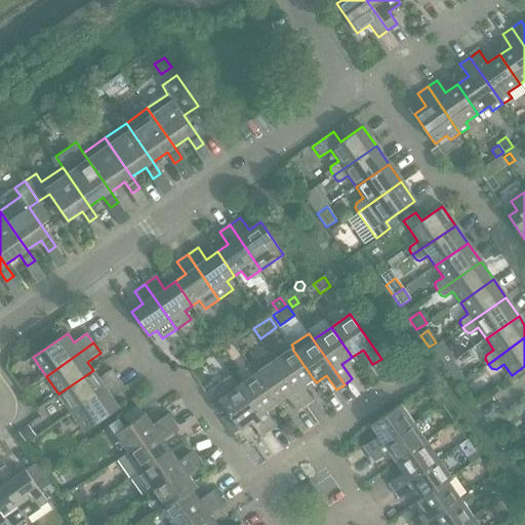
[(442,344),(432,351),(444,369),(454,363),(442,344)]
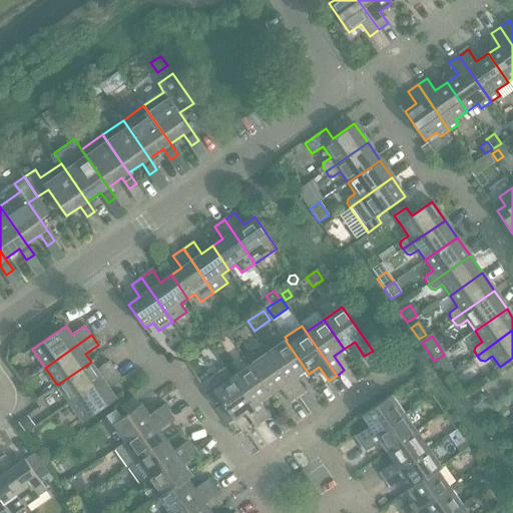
[(308,375),(309,374),(286,341),(268,353),(298,396),(306,391),(296,377),(305,371),(308,375)]
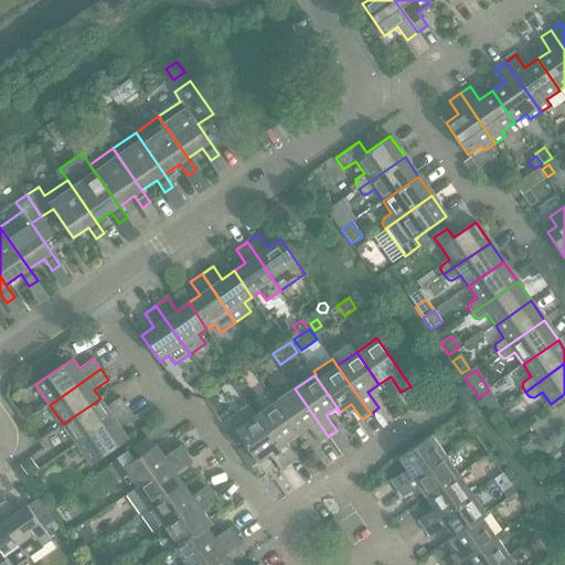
[(320,443),(328,436),(295,388),(275,402),(298,435),(309,427),(320,443)]
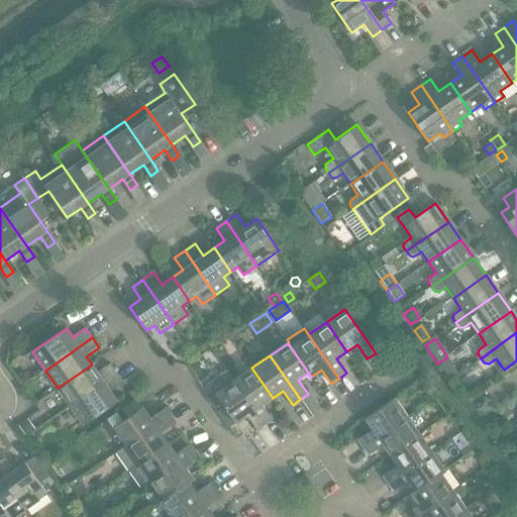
[(70,406),(116,373),(110,364),(98,373),(92,365),(58,388),(70,406)]
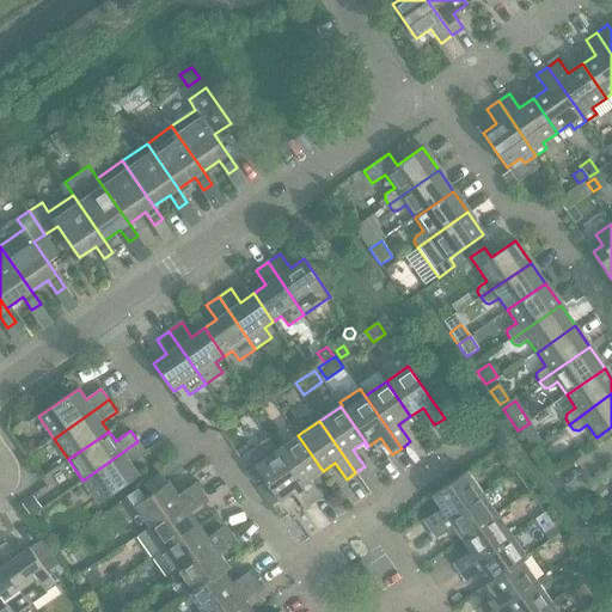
[(536,432),(526,439),(530,445),(530,444),(532,447),(533,450),(543,442),(536,432)]
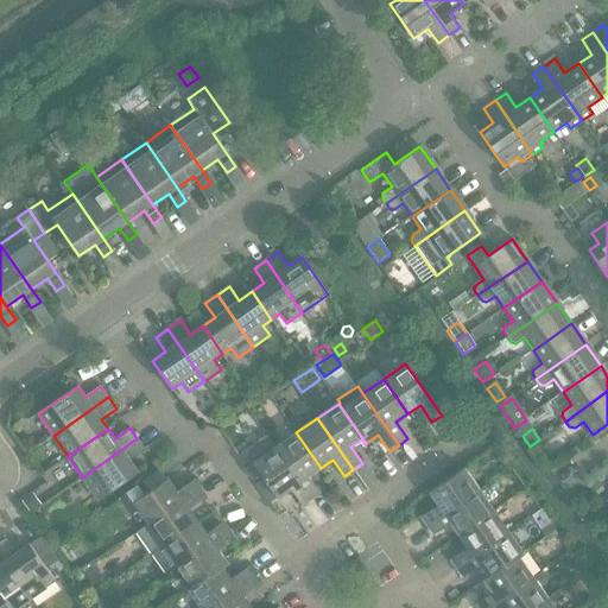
[(309,476),(321,468),(296,432),(276,447),(311,499),(321,493),(309,476)]
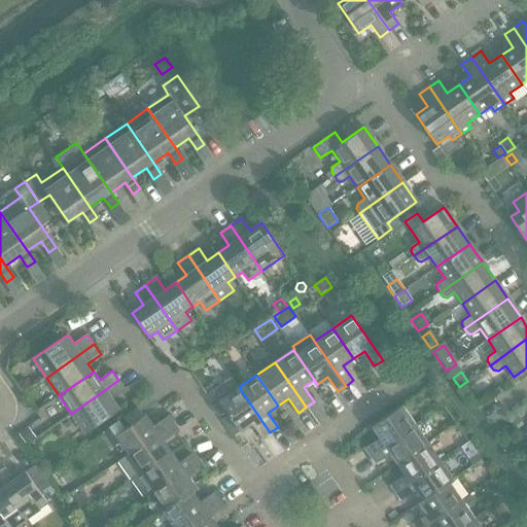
[(270,432),(239,387),(231,377),(216,387),(223,397),(219,400),(241,431),(252,423),(262,437),(270,432)]
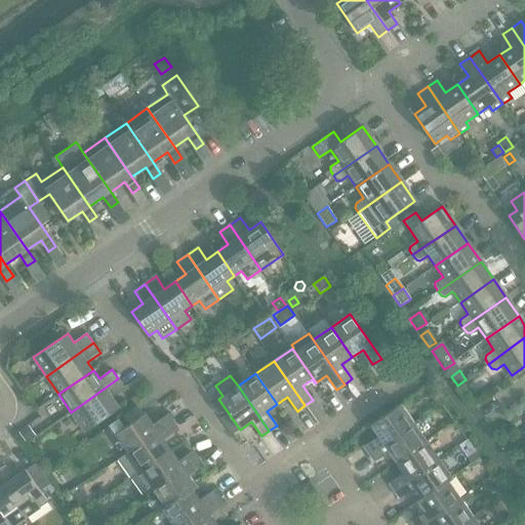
[(118,378),(71,412),(84,432),(119,407),(113,398),(125,389),(118,378)]
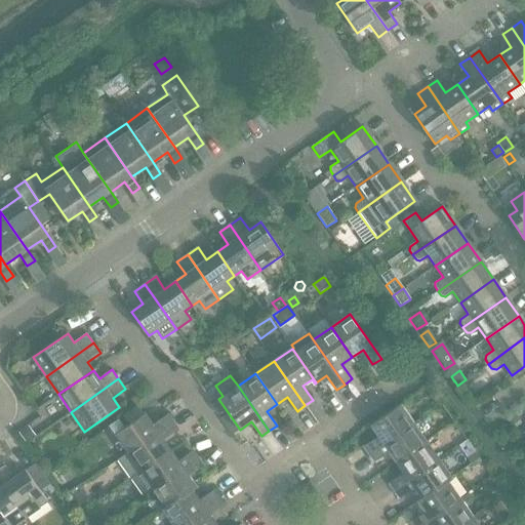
[(369,453),(414,422),(401,404),(371,425),(378,436),(364,446),(369,453)]
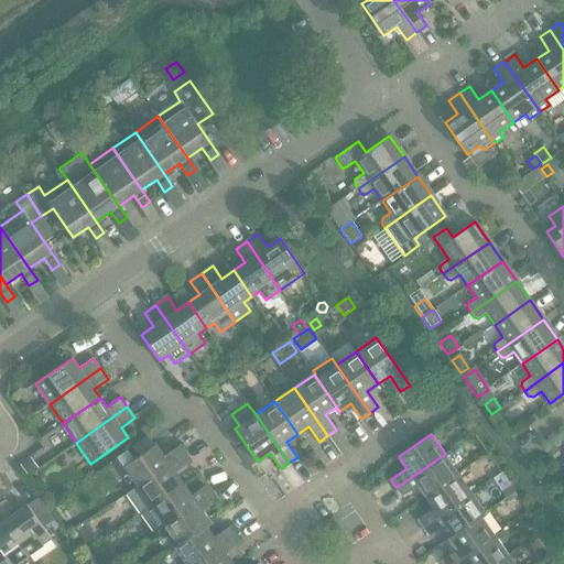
[(123,466),(138,486),(185,452),(180,444),(164,455),(156,443),(123,466)]
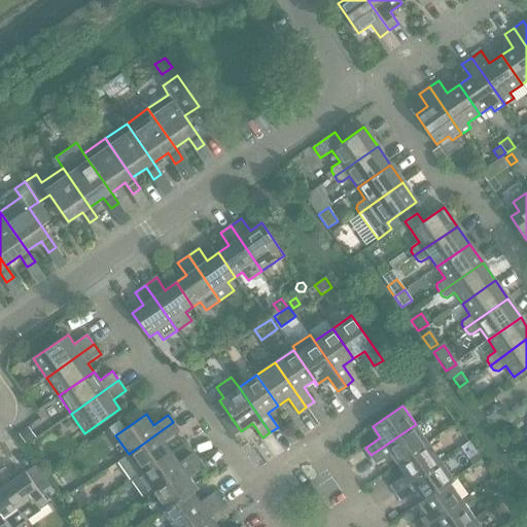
[(119,420),(109,427),(115,435),(126,428),(119,420)]
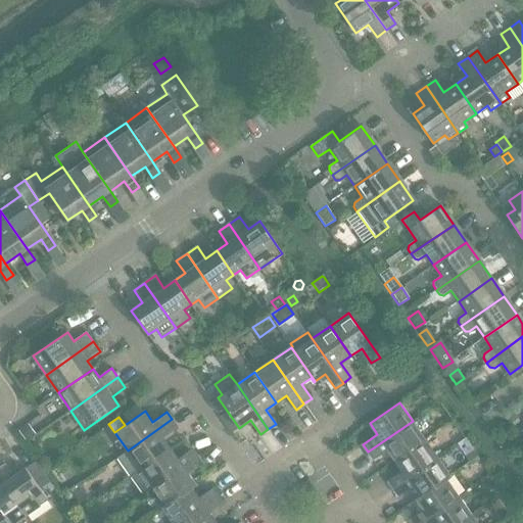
[(132,475),(171,447),(163,437),(178,427),(172,419),(128,450),(119,457),(132,475)]
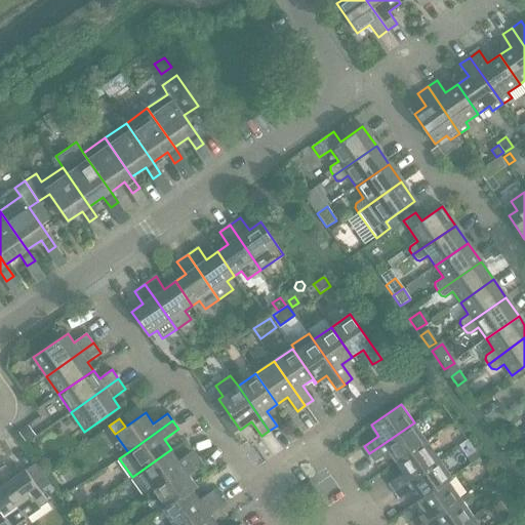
[(397,461),(427,441),(414,422),(369,453),(374,461),(389,451),(397,461)]
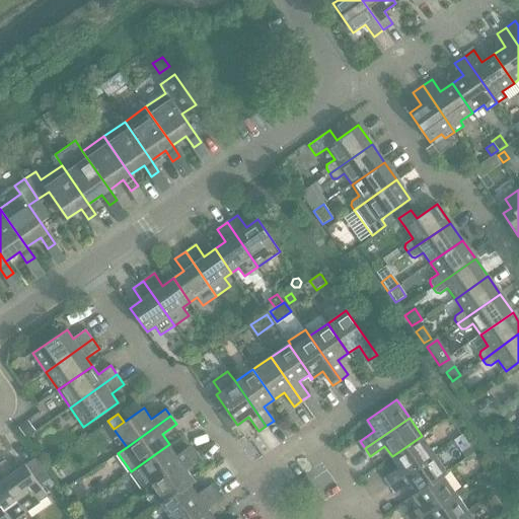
[(26,437),(35,431),(28,420),(19,427),(26,437)]
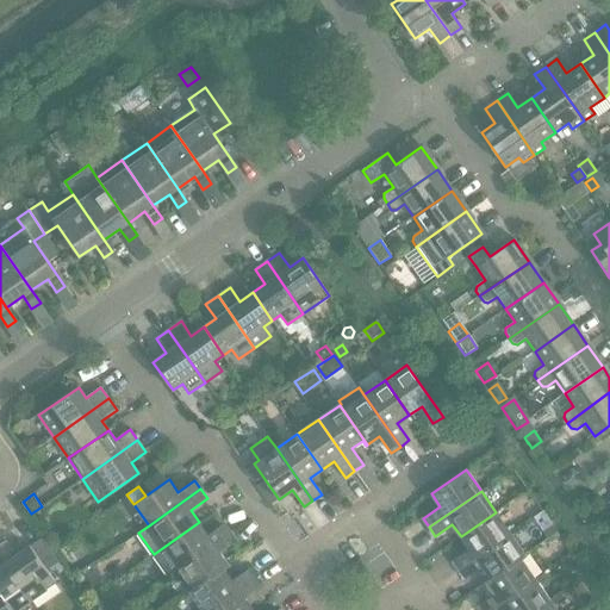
[(459,570),(510,534),(496,512),(461,536),(468,548),(453,560),(459,570)]
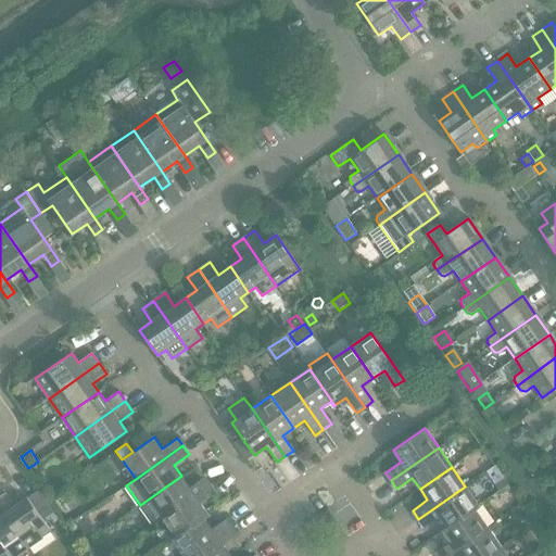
[(500,475),(494,467),(487,472),(492,480),(500,475)]
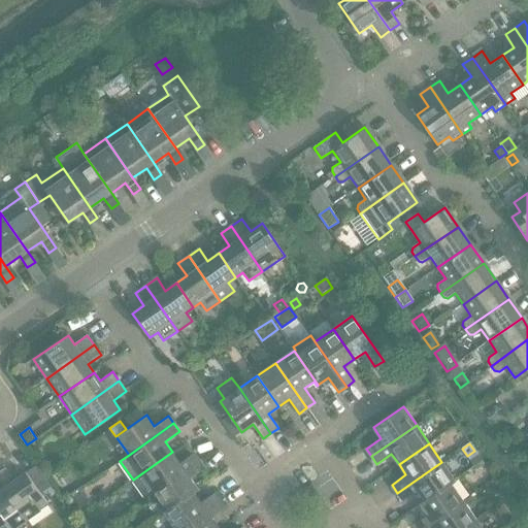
[(155,491),(199,460),(194,453),(179,463),(172,452),(133,480),(145,497),(155,491)]
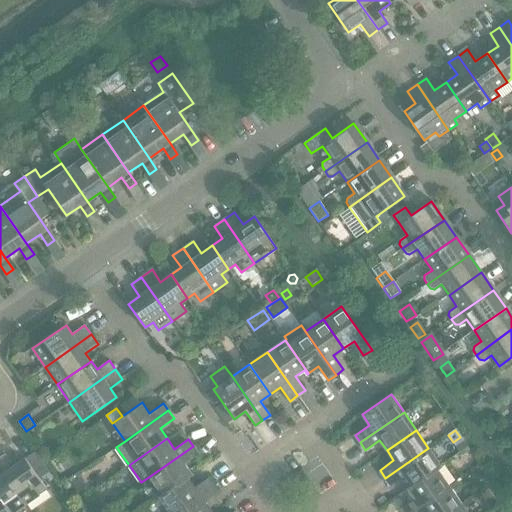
[(158,497),(191,474),(184,464),(199,454),(193,446),(150,476),(161,493),(158,496),(158,497)]
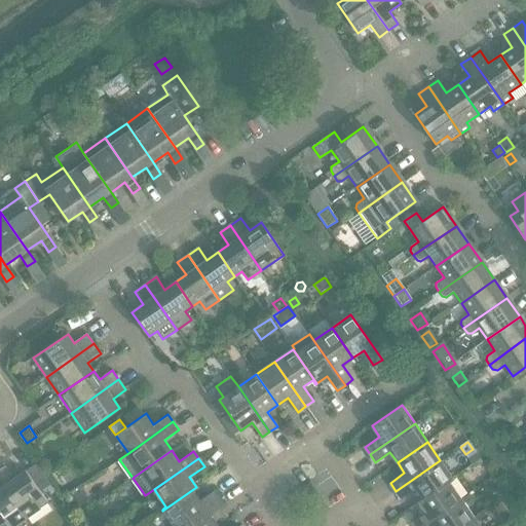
[(418,501),(453,478),(440,460),(396,491),(401,498),(415,489),(421,498),(417,500),(418,501)]
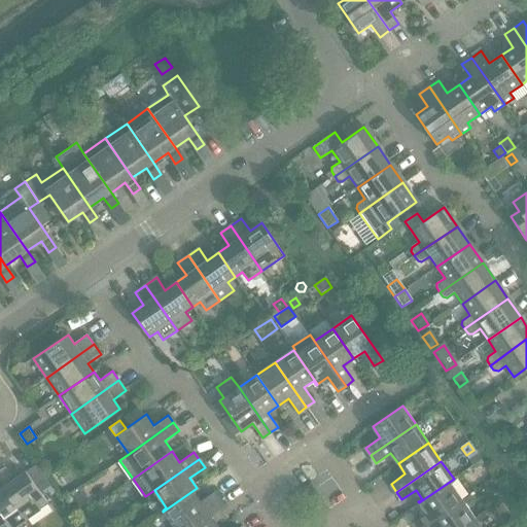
[(48,504),(42,495),(40,492),(49,485),(36,465),(26,472),(26,471),(13,480),(5,467),(0,469),(0,482),(26,520),(48,504)]
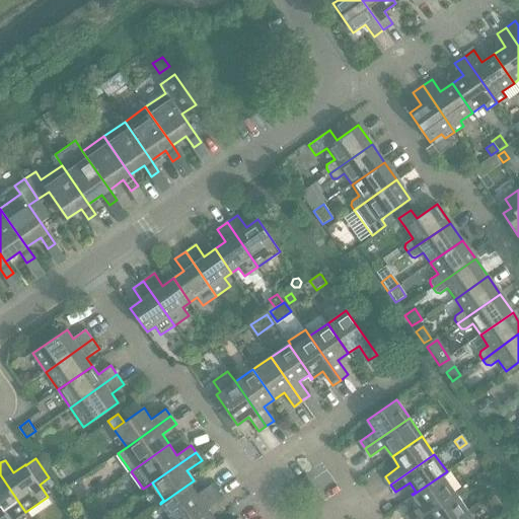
[(408,518),(416,518),(455,492),(444,475),(447,472),(447,471),(413,495),(420,506),(405,515),(408,518)]
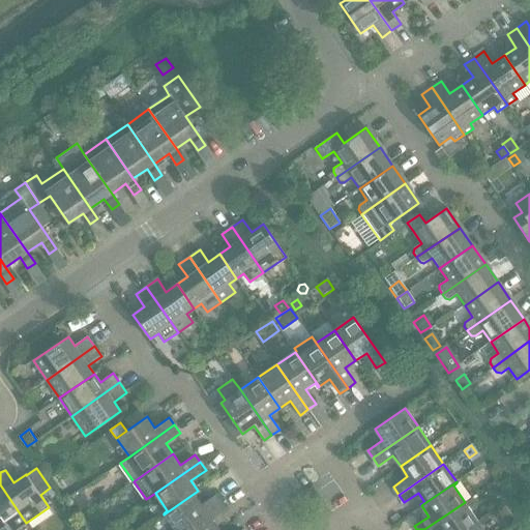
[(15,529),(26,523),(0,484),(0,529),(15,529)]
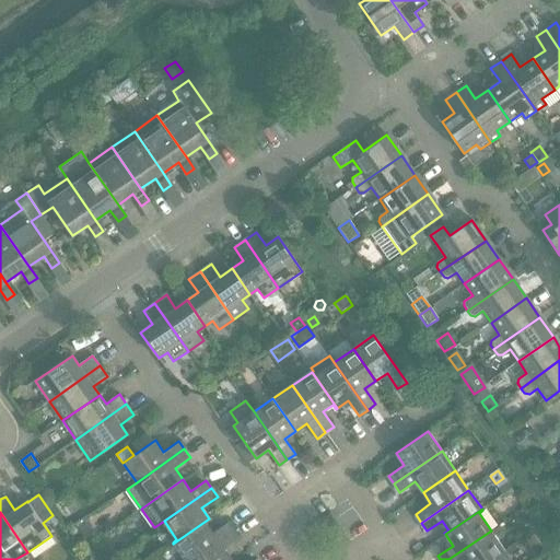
[(184,559),(190,559),(234,529),(229,522),(213,533),(207,522),(210,520),(209,518),(173,544),(184,559)]
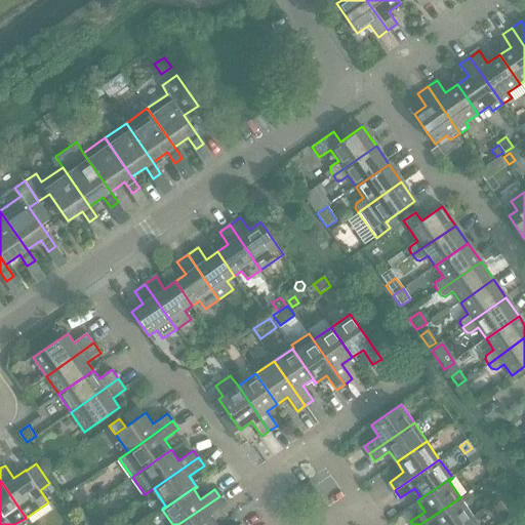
[(216,524),(217,524),(211,515),(226,505),(219,496),(178,524),(216,524)]
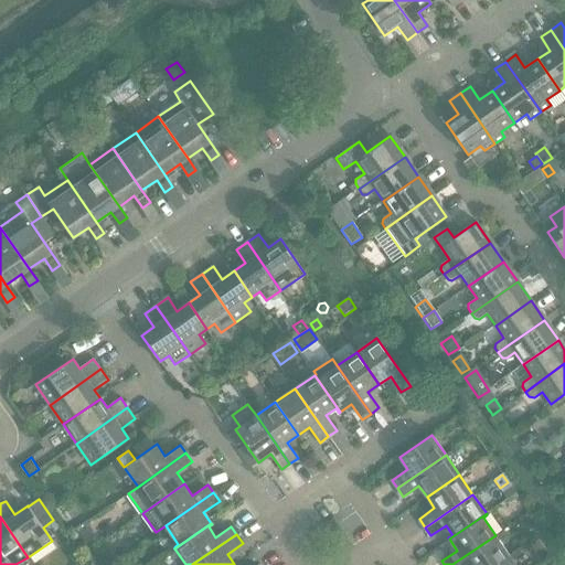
[(496,564),(510,555),(496,535),(452,564),(496,564)]
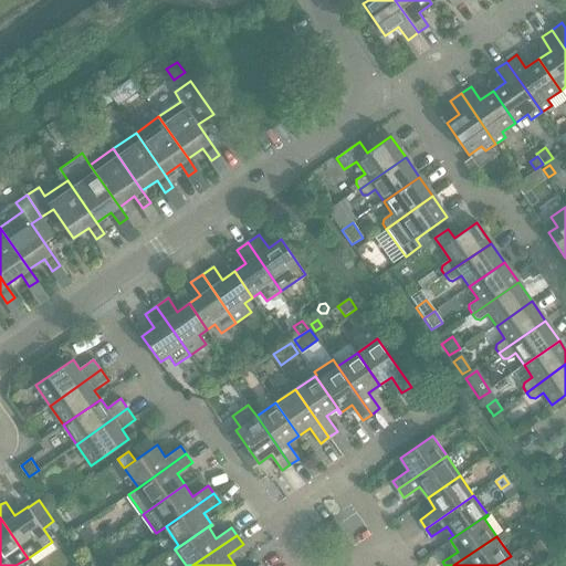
[(86,565),(93,565),(97,564),(88,552),(81,557),(86,565)]
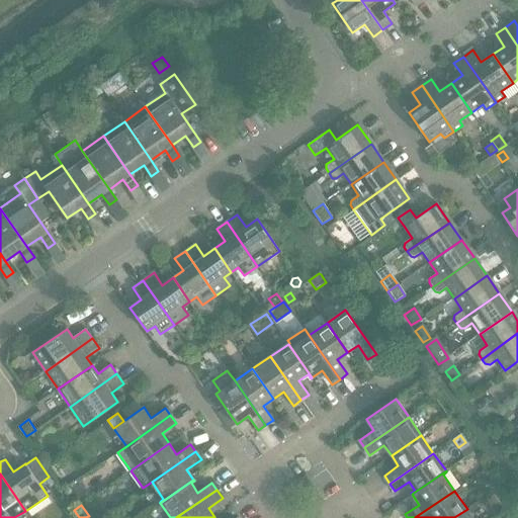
[(472,517),(467,509),(454,517),(472,517)]
